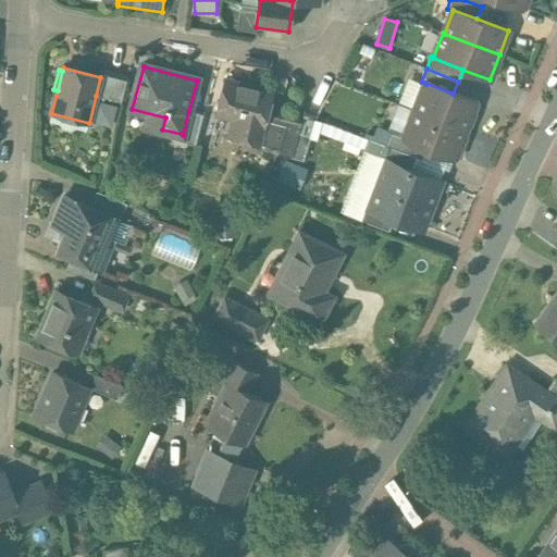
[(127,77),(101,71),(100,77),(96,96),(121,102),(127,77)]
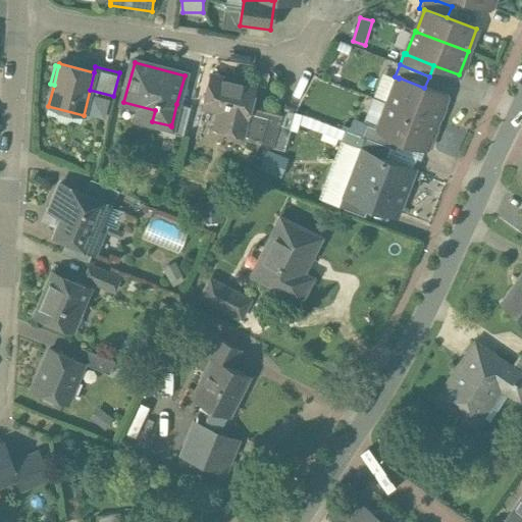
[(255,88),(210,75),(202,107),(219,112),(214,128),(242,136),(250,106),(255,88)]
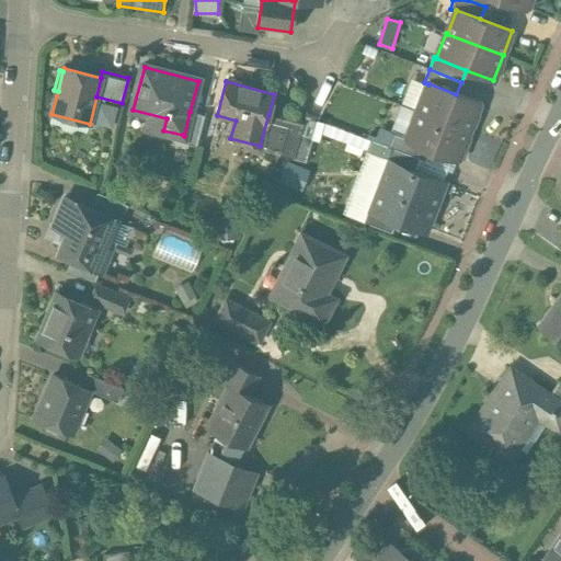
[(456,94),(428,83),(428,84),(418,112),(469,132),(480,103),(456,94)]
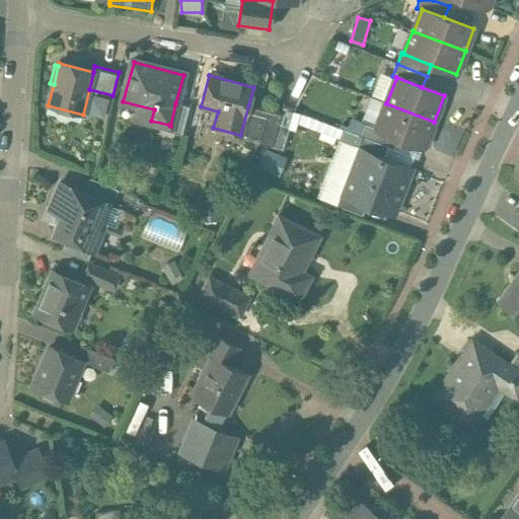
[(190,107),(175,103),(170,126),(169,125),(167,132),(181,136),(190,107)]
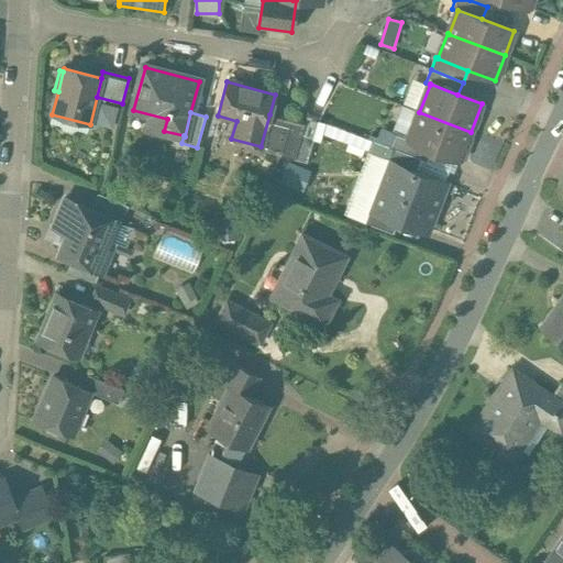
[(471,132),(419,112),(408,140),(408,141),(432,151),(460,161),(471,132)]
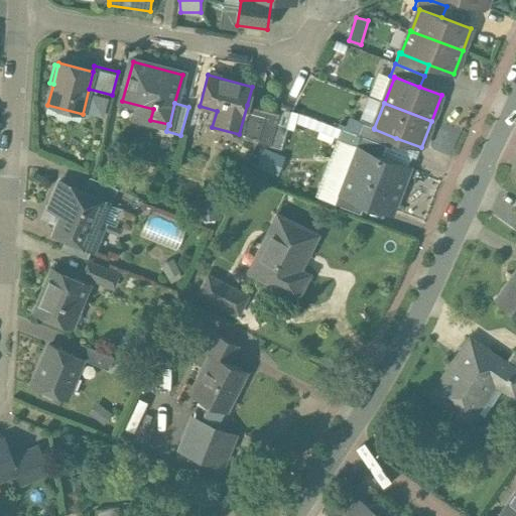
[(268,111),(247,105),(239,134),(259,139),(268,111)]
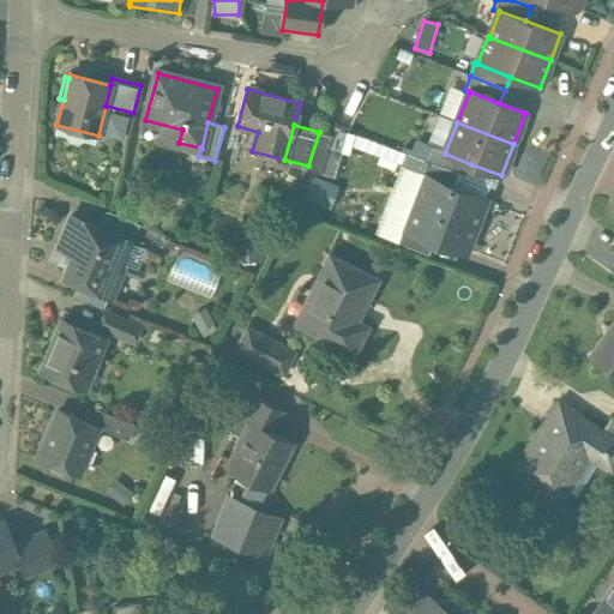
[(343,151),(329,148),(320,174),(335,179),(343,151)]
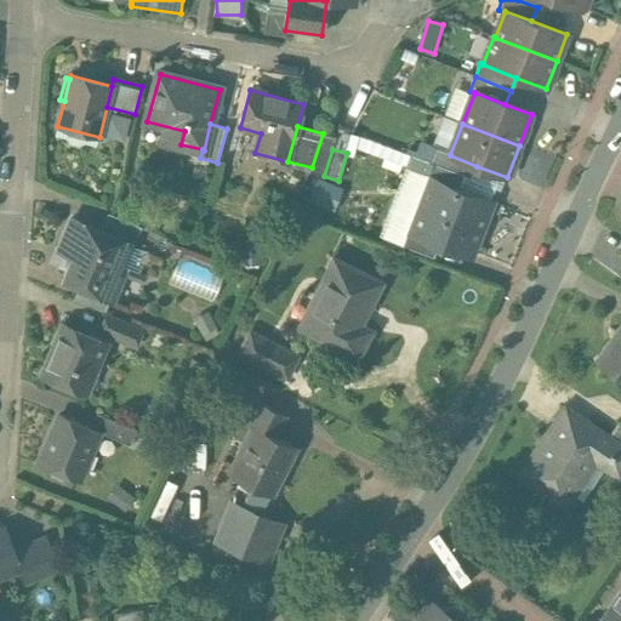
[(477,166),(450,155),(450,154),(437,149),(432,164),(433,165),(465,177),(472,180),(477,166)]
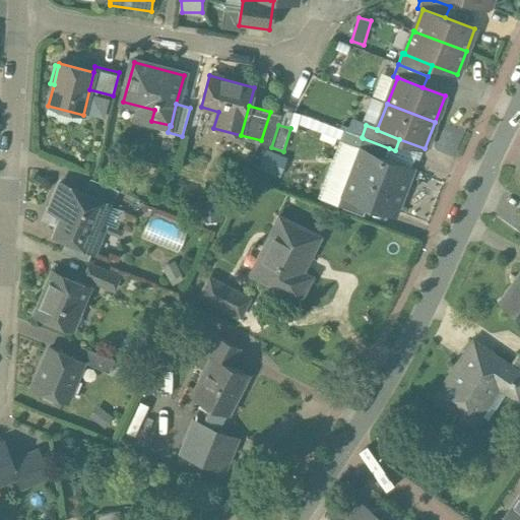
[(385,159),(361,150),(361,151),(359,150),(363,138),(362,137),(347,132),(334,167),(403,193),(412,170),(385,159)]
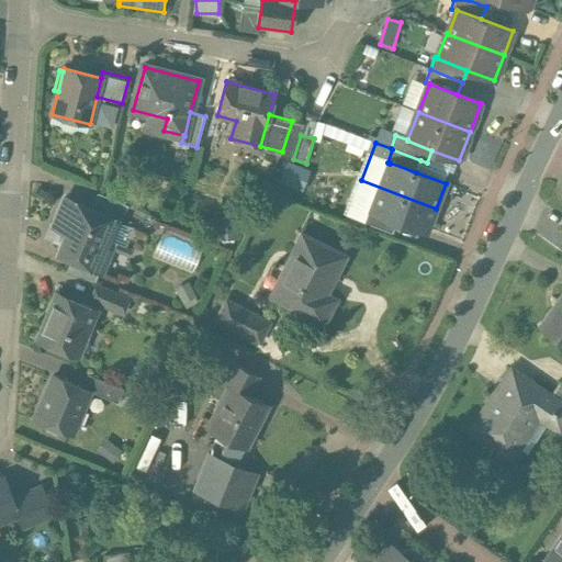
[(420,160),(392,149),(388,163),(390,164),(390,163),(416,172),(420,160)]
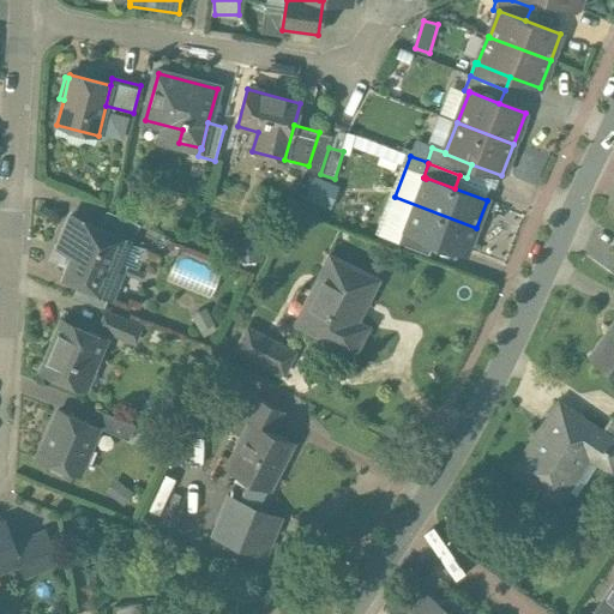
[(332,187),(313,180),(306,198),(324,205),(332,187)]
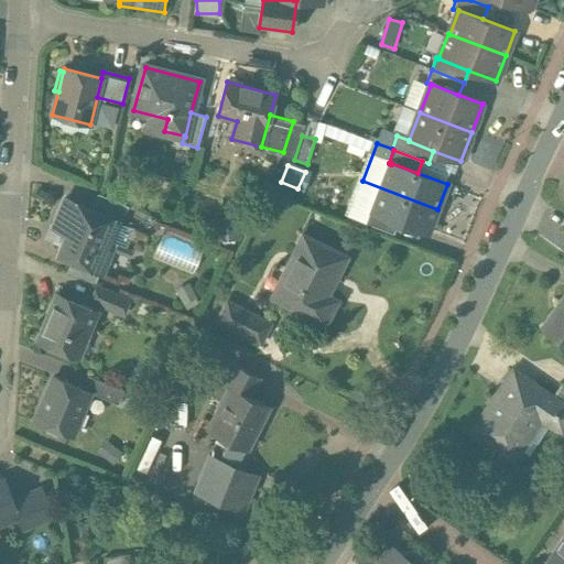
[(437,209),(362,181),(348,217),(366,224),(370,210),(372,212),(372,213),(399,223),(429,234),(437,209)]
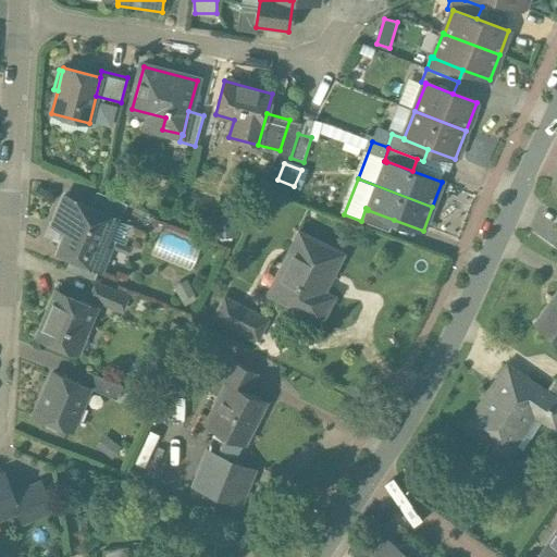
[(127,205),(97,192),(90,208),(115,219),(114,220),(120,222),(127,205)]
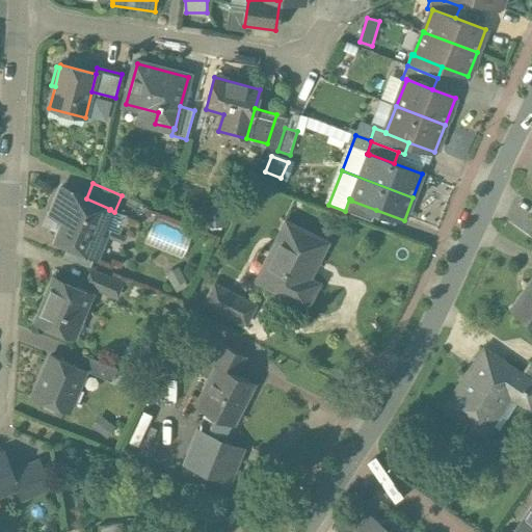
[(86,198),(61,188),(51,214),(63,220),(55,240),(68,245),(95,257),(96,257),(105,235),(100,233),(109,210),(110,209),(86,198)]
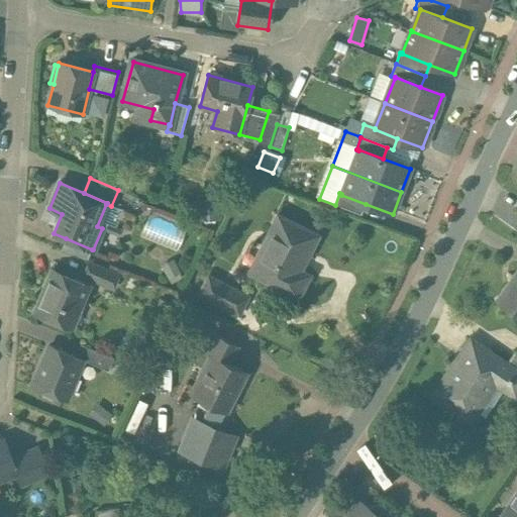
[(366,204),(341,195),(341,194),(339,193),(335,205),(362,215),(366,204)]
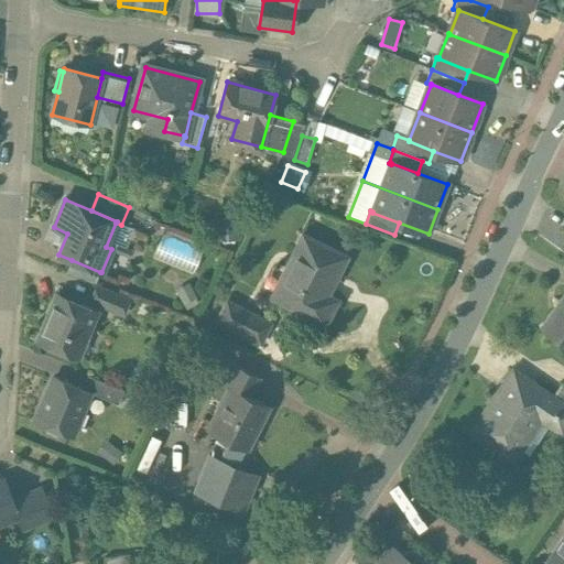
[(347,257),(304,236),(272,299),(325,326),(338,301),(322,292),(329,275),(336,279),(347,257)]
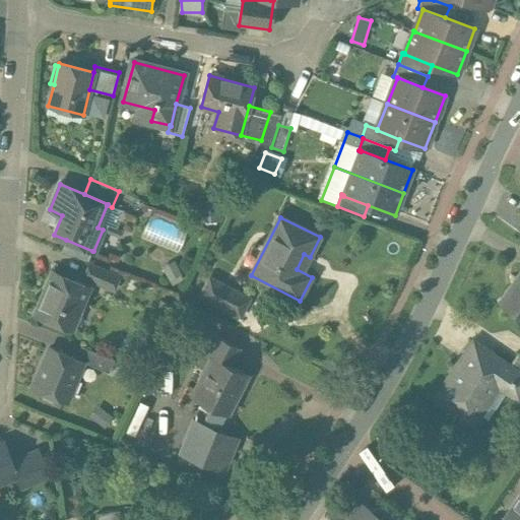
[(181,250),(187,230),(150,219),(144,240),(181,250)]
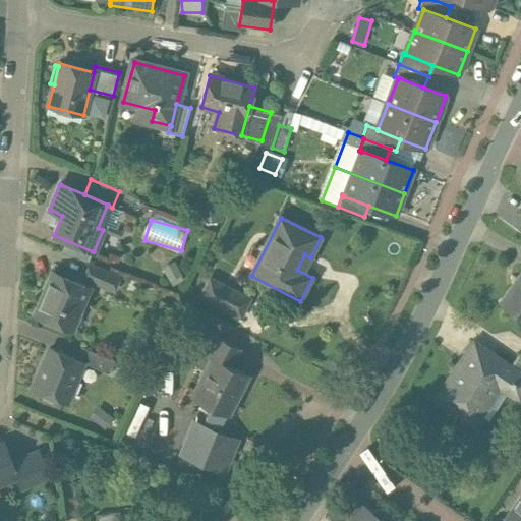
[(93,251),(66,240),(62,251),(89,262),(93,251)]
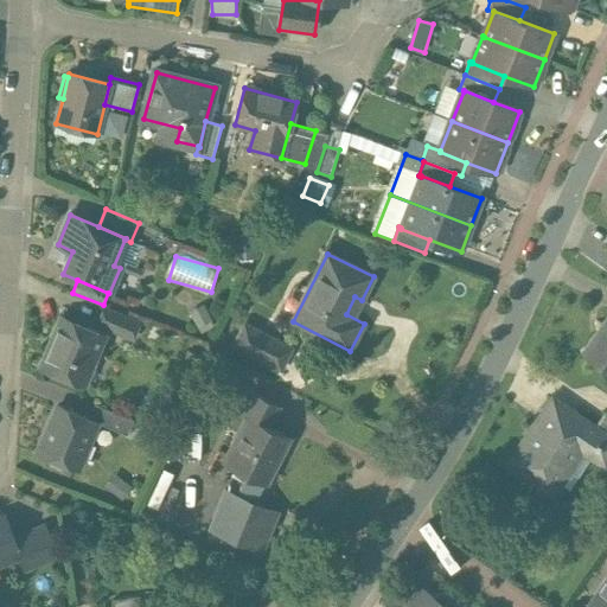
[(140,324),(104,310),(98,325),(133,339),(140,324)]
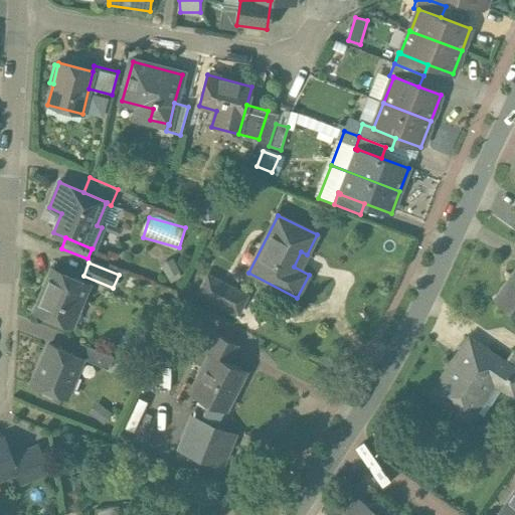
[(88,284),(53,270),(35,311),(70,326),(88,284)]
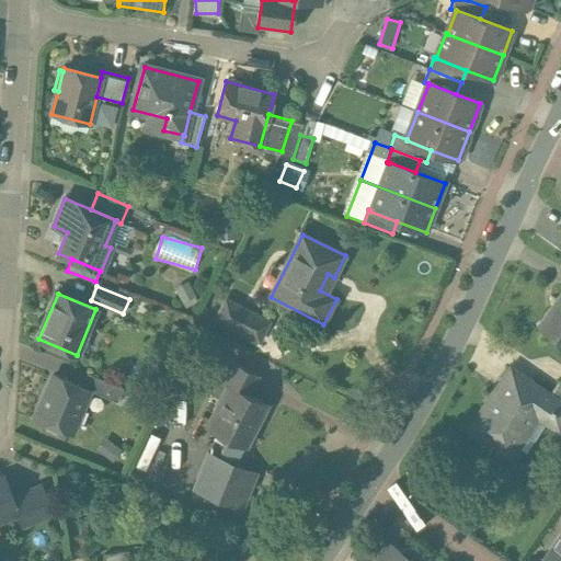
[(560,296),(539,328),(560,342),(560,296)]
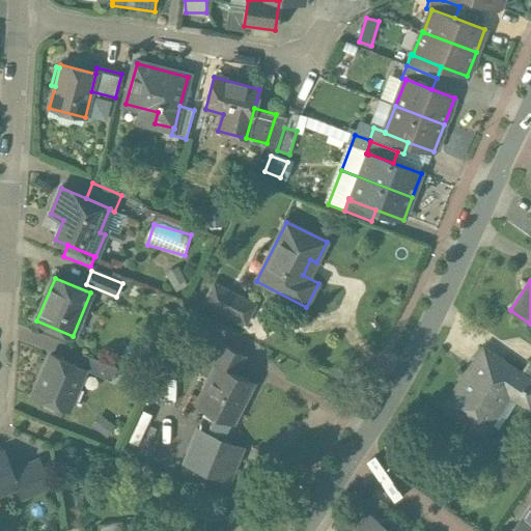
[(256,305),(215,284),(204,303),(247,324),(256,305)]
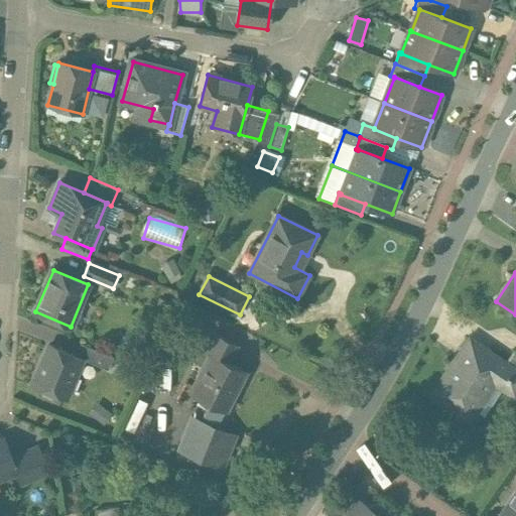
[(238,346),(218,336),(209,353),(230,363),(238,346)]
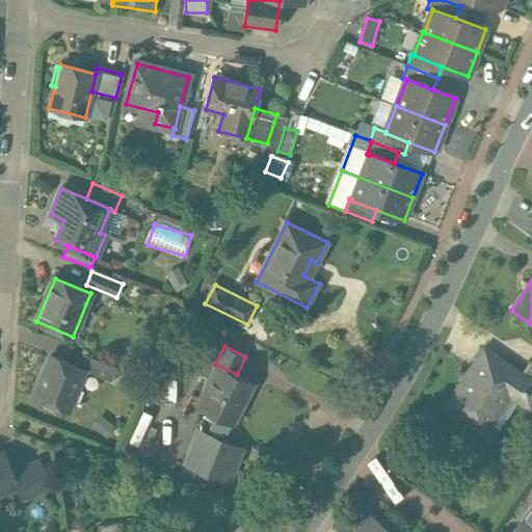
[(484,350),(445,408),(483,435),(491,425),(488,423),(507,395),(531,410),(531,409),(531,382),(523,376),(484,350)]
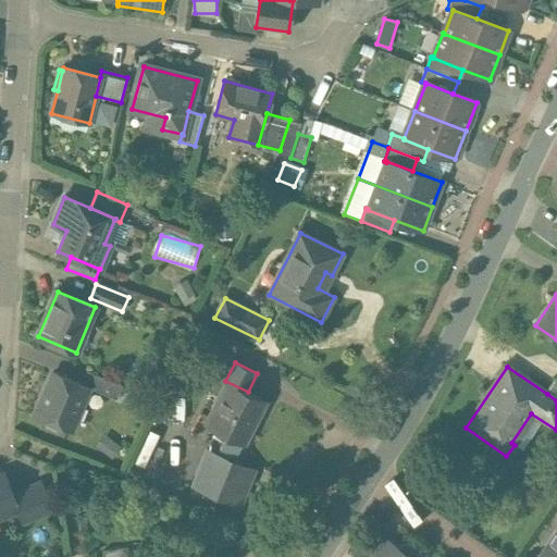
[(123,386),(87,371),(82,385),(89,387),(89,388),(118,400),(123,386)]
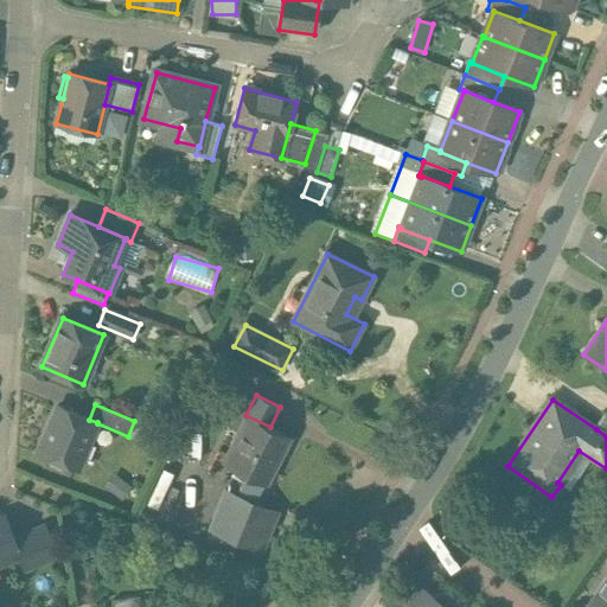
[(58,407),(38,453),(78,470),(97,423),(97,422),(89,420),(58,407)]
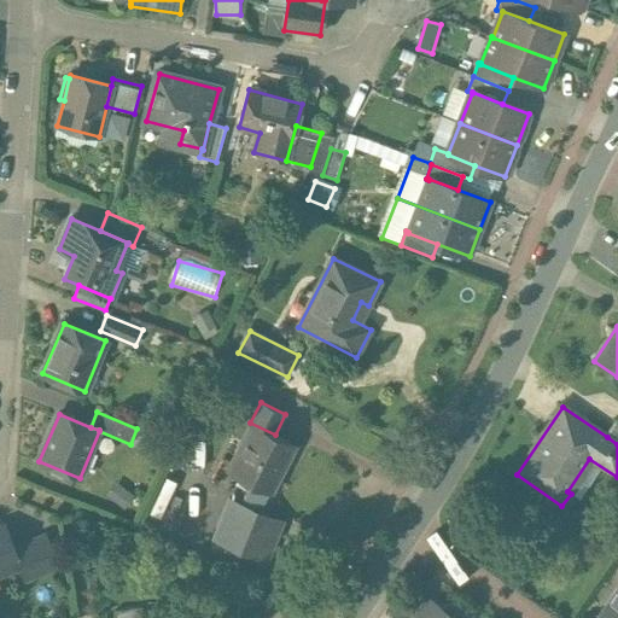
[(275,435),(250,423),(249,424),(252,425),(228,471),(273,493),(283,472),(278,470),(291,442),(275,435)]
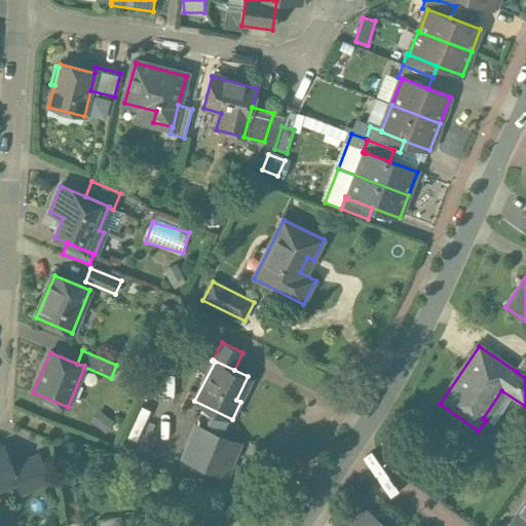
[(525,360),(517,372),(525,378),(525,360)]
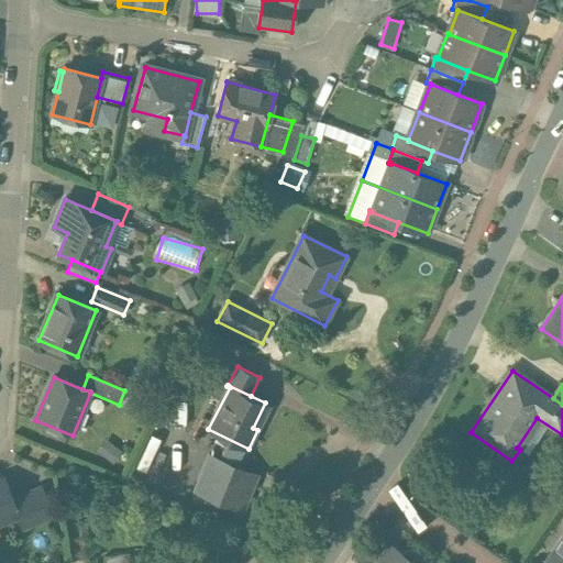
[(249,510),(260,468),(206,454),(195,496),(249,510)]
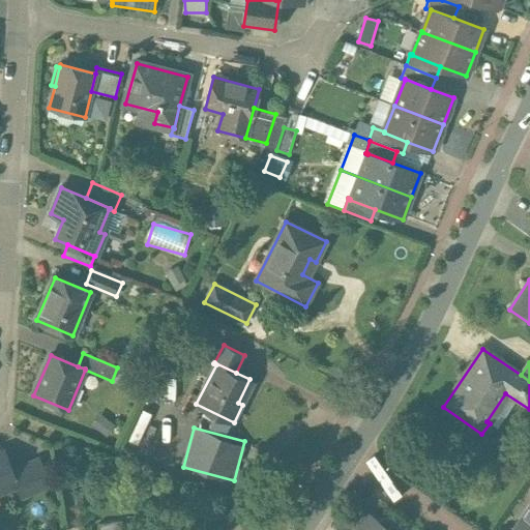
[(0,453),(0,494),(18,487),(22,498),(29,495),(19,467),(11,470),(6,468),(0,453)]
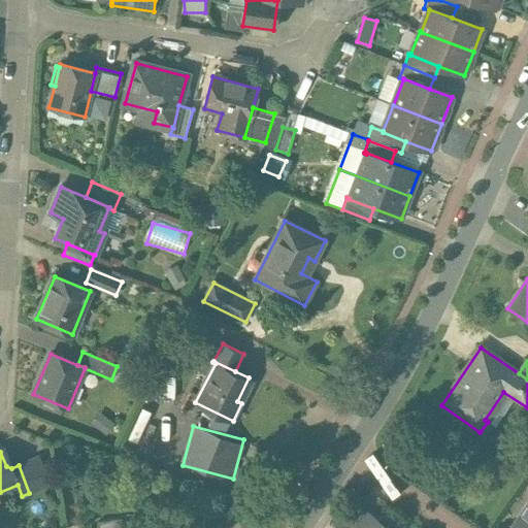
[(38,457),(19,465),(29,493),(50,485),(38,457)]
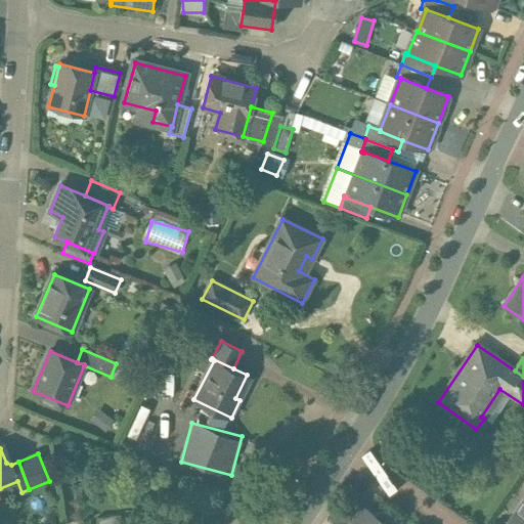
[(523,523),(523,499),(508,523),(523,523)]
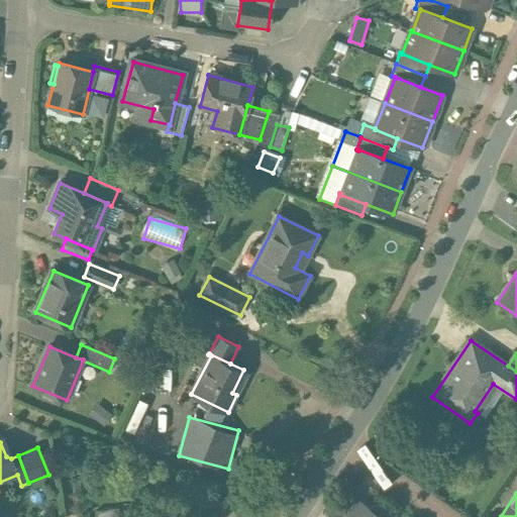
[(370,510),(359,503),(349,516),(382,516),(383,510),(377,506),(370,510)]
